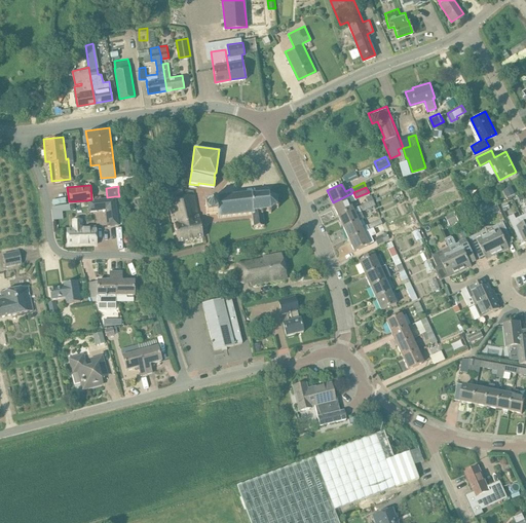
[(253,211),(254,224),(263,223),(262,209),(270,208),(276,203),(275,195),(268,191),(251,193),(251,190),(215,195),(212,196),(211,198),(212,201),(209,201),(204,201),(205,204),(207,209),(205,212),(209,211),(213,211),(218,211),(218,216),(253,211)]
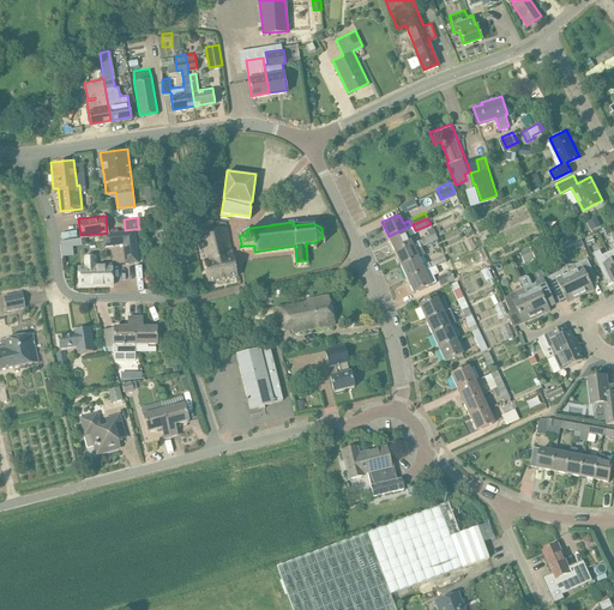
[(413,224),(389,236),(395,249),(411,241),(408,235),(415,231),(415,230),(413,224)]
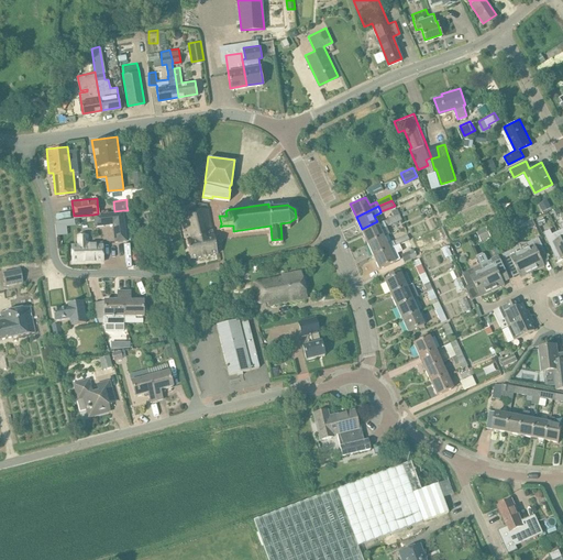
[(184,221),(190,256),(217,252),(208,208),(185,212),(186,220),(184,221)]
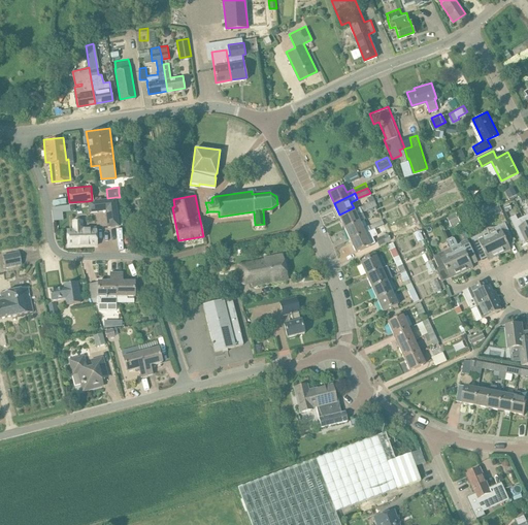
[(119,224),(116,197),(107,198),(92,200),(88,201),(89,211),(105,209),(107,226),(119,224)]
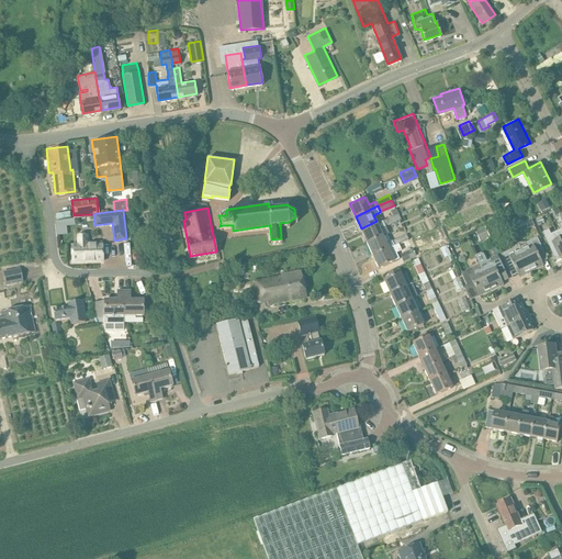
[(361,228),(367,241),(382,234),(379,227),(385,225),(384,224),(401,216),(398,212),(392,214),(377,221),(361,228)]
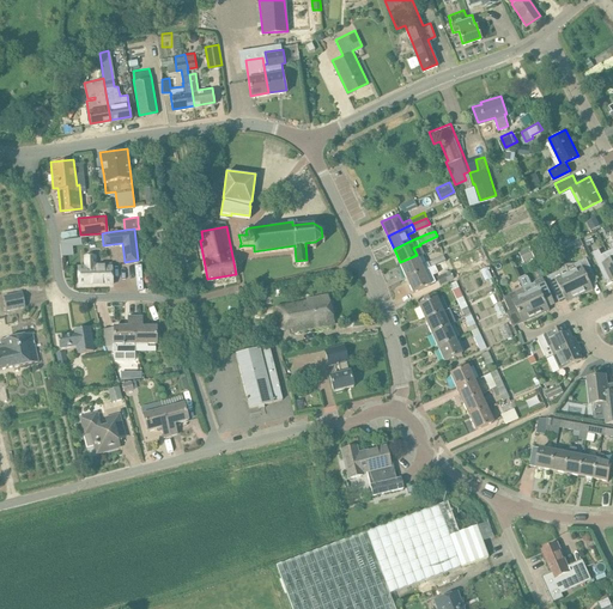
[(552,233),(541,238),(548,253),(558,248),(552,233)]
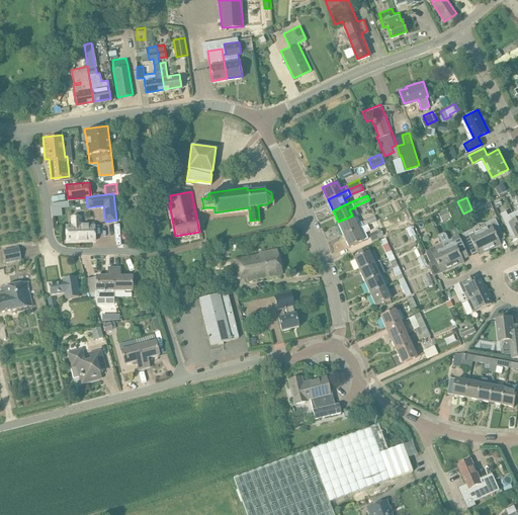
[(439,211),(443,221),(451,217),(447,207),(439,211)]
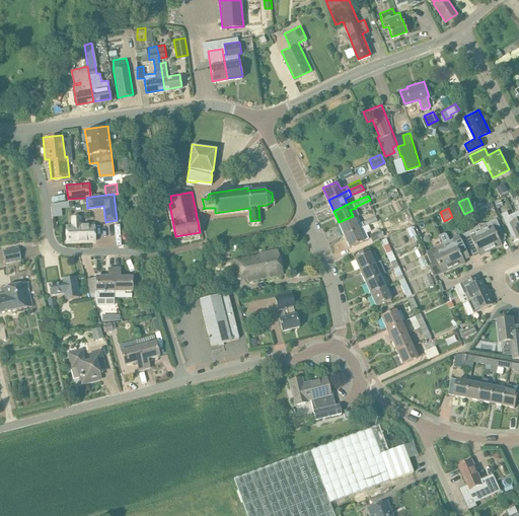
[(502,212),(513,236),(517,234),(517,235),(518,234),(518,221),(514,211),(509,213),(507,209),(502,212)]
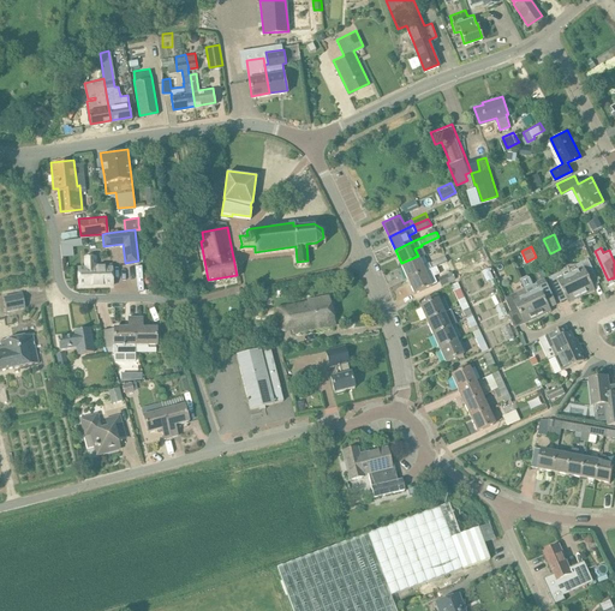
[(78,265),(78,283),(112,282),(112,262),(96,262),(96,252),(83,253),(84,265),(78,265)]
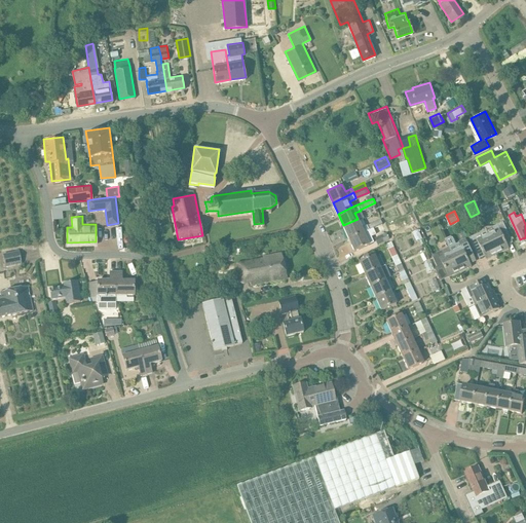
[(343,225),(348,236),(382,222),(380,217),(361,226),(358,219),(343,225)]
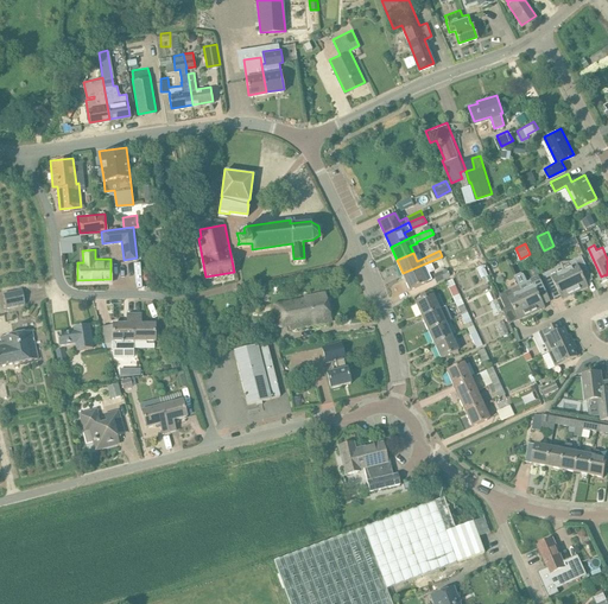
[(561,260),(575,290),(588,284),(583,274),(590,272),(582,253),(570,259),(561,260)]
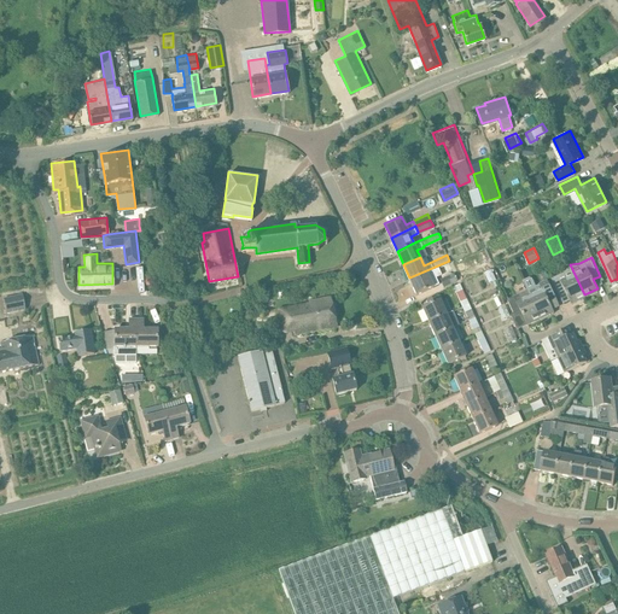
[(409,278),(415,292),(432,285),(430,278),(436,274),(452,267),(449,261),(409,278)]
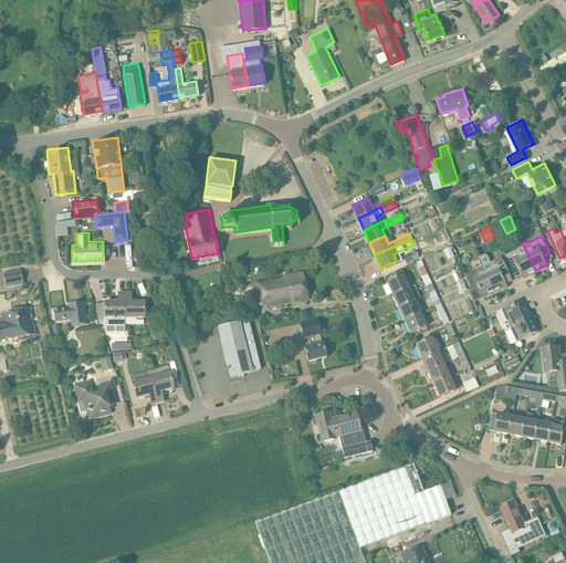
[(519,267),(523,277),(535,270),(522,242),(516,248),(505,253),(512,269),(519,267)]
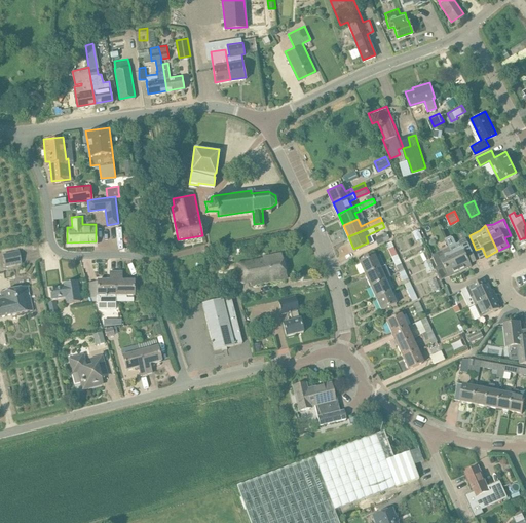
[(385,230),(374,235),(377,243),(388,237),(385,230)]
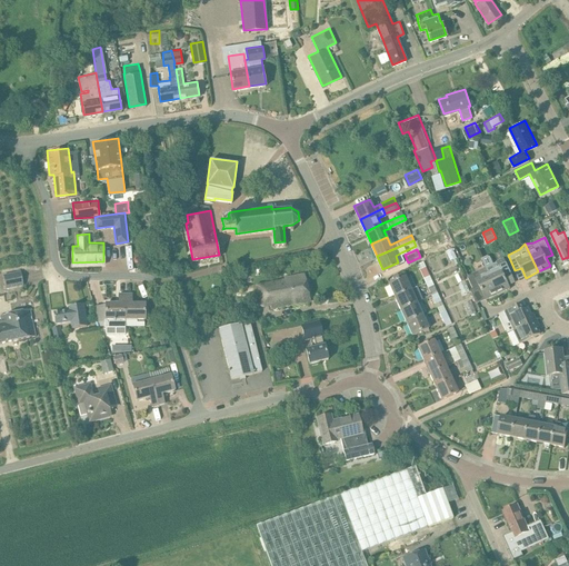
[(488,269),(498,291),(510,285),(505,275),(510,271),(503,257),(492,261),(495,266),(488,269)]
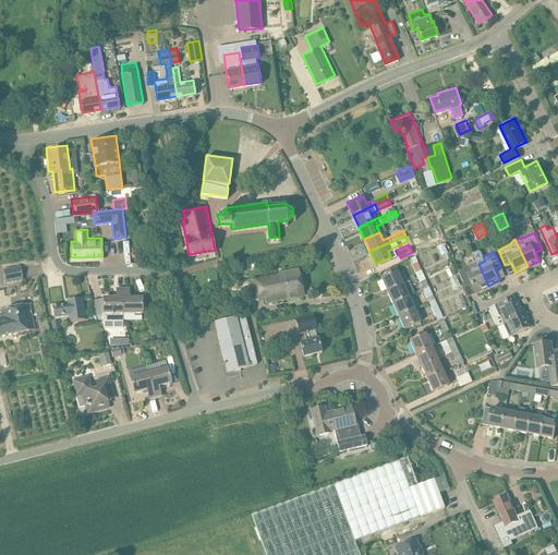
[(416,275),(423,273),(417,260),(411,263),(416,275)]
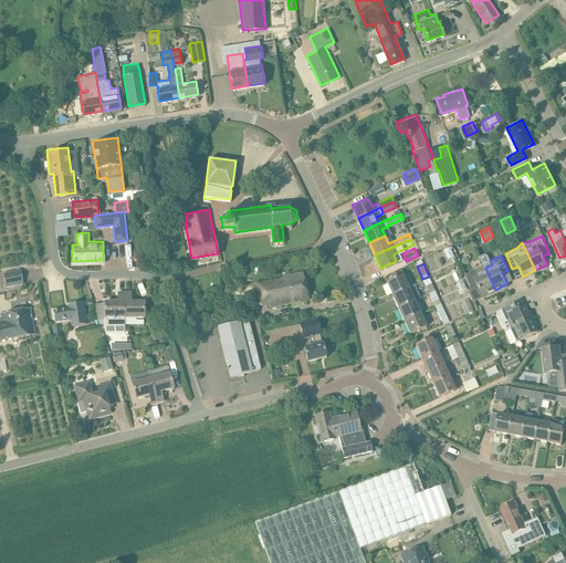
[(478,284),(483,295),(495,290),(485,268),(483,264),(464,272),(470,284),(468,285),(469,289),(478,284)]
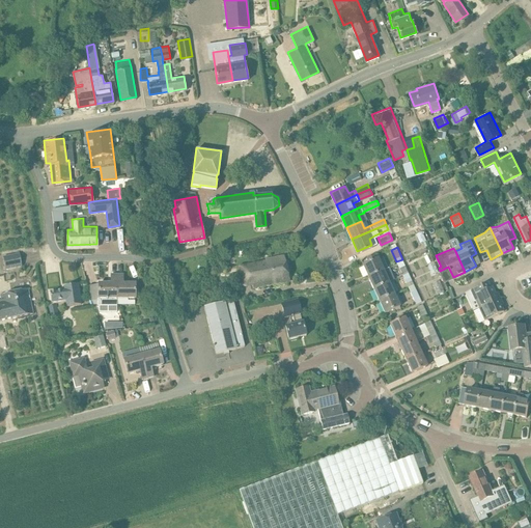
[(3,254),(5,267),(22,264),(19,251),(3,254)]
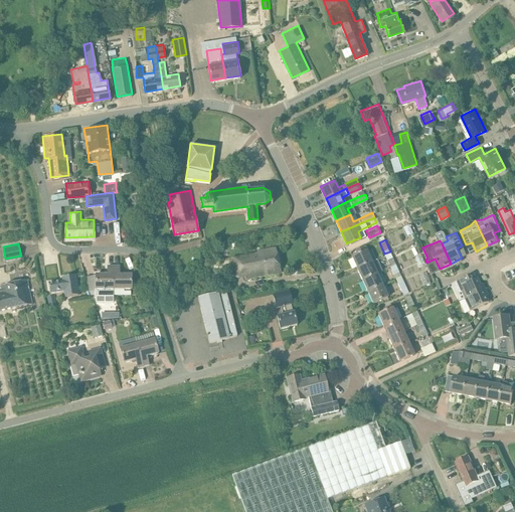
[(357,252),(351,254),(357,267),(371,260),(364,243),(355,247),(357,252)]
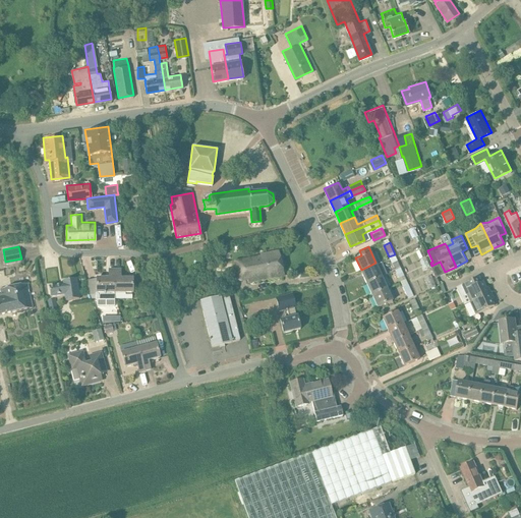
[(247,278),(248,280),(283,274),(278,248),(263,251),(263,252),(234,259),(236,277),(240,279),(247,278)]
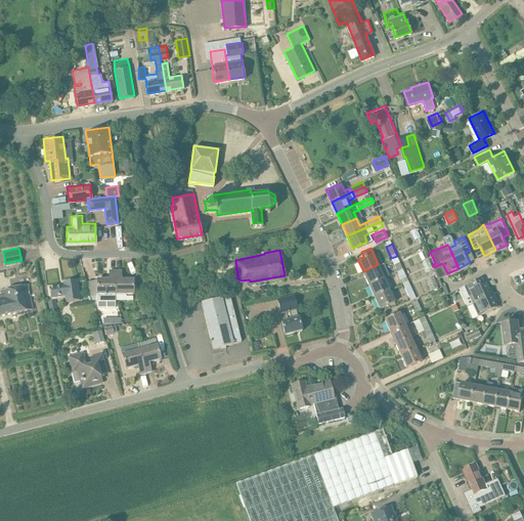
[(397,256),(391,258),(397,270),(402,267),(397,256)]
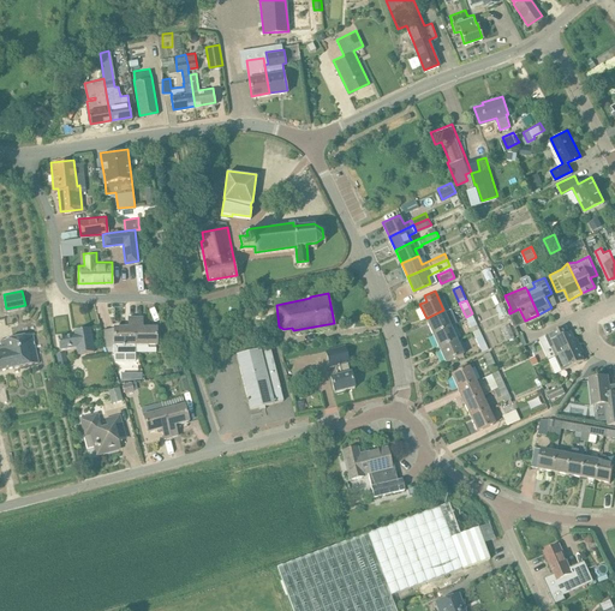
[(449,307),(443,310),(427,318),(433,331),(451,324),(447,317),(453,315),(449,307)]
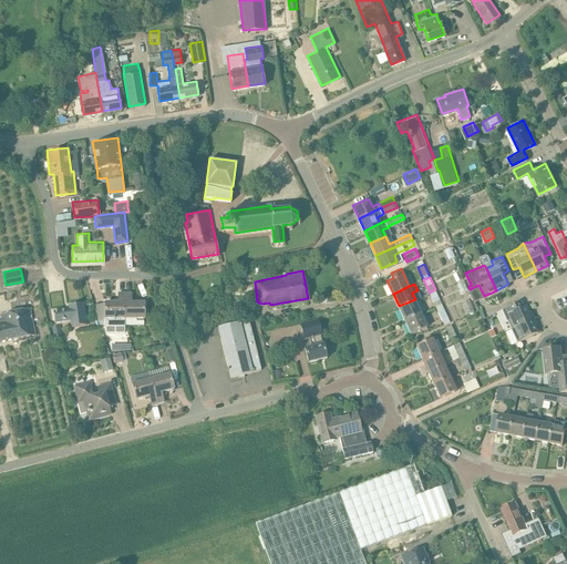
[(435,289),(430,293),(435,306),(442,303),(435,289)]
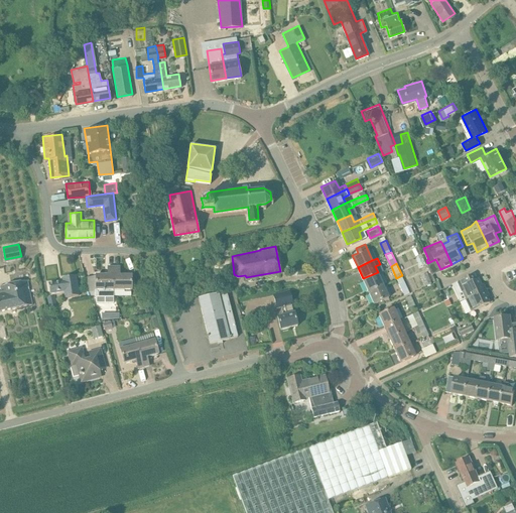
[(114,294),(113,287),(114,287),(114,264),(108,264),(108,273),(96,273),(96,294),(114,294)]
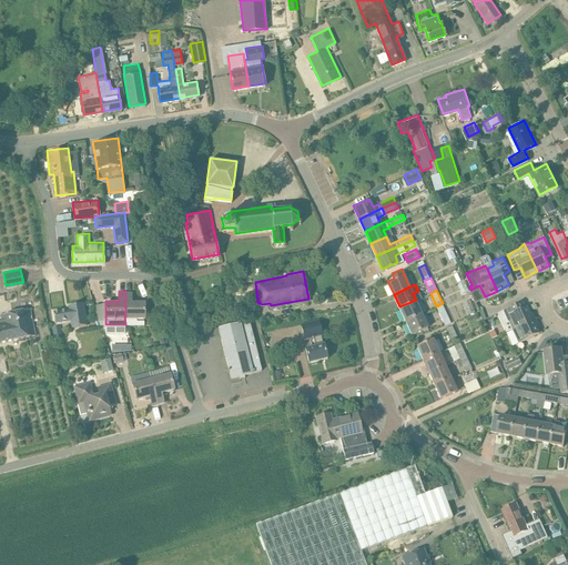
[(125,316),(144,316),(149,316),(149,310),(144,310),(144,301),(131,301),(131,291),(125,291),(125,316)]
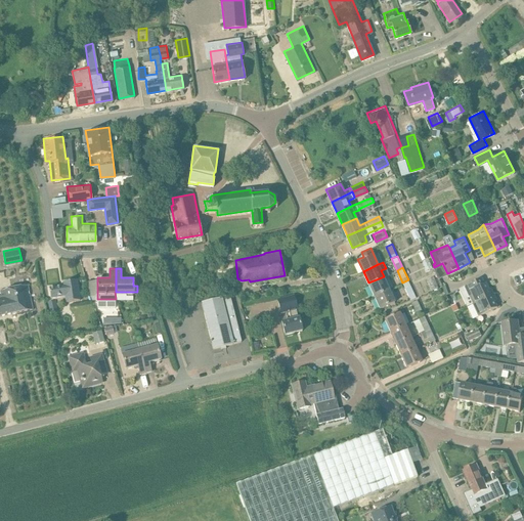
[(435,274),(429,276),(431,287),(438,285),(435,274)]
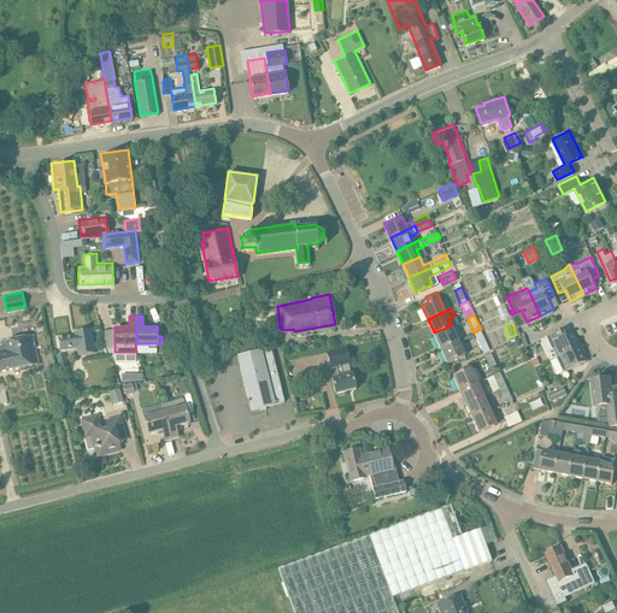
[(452,325),(434,332),(440,347),(458,340),(452,325)]
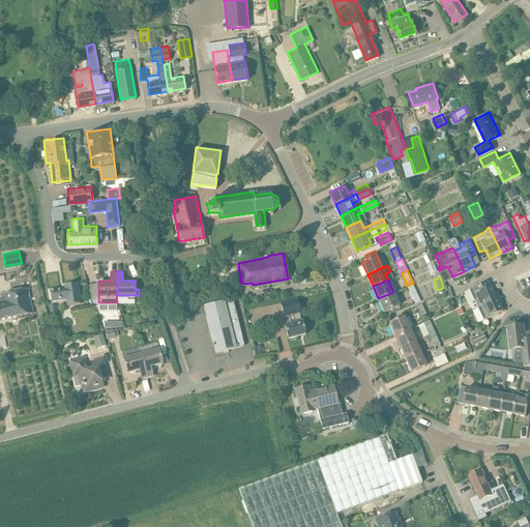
[(65,296),(66,303),(81,301),(78,281),(63,283),(63,286),(49,288),(51,299),(65,296)]
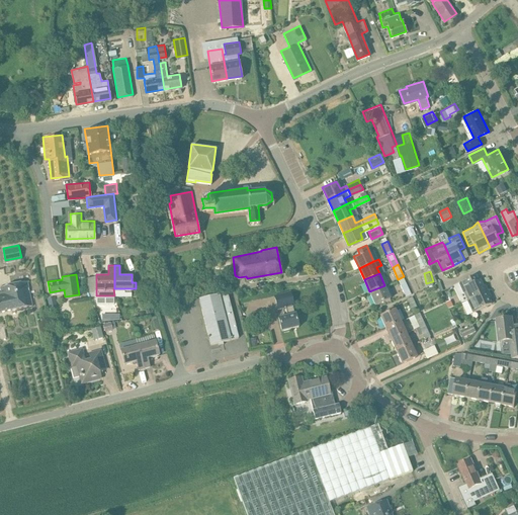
[(467,297),(486,289),(481,277),(472,280),(470,275),(456,282),(460,291),(464,290),(467,297)]
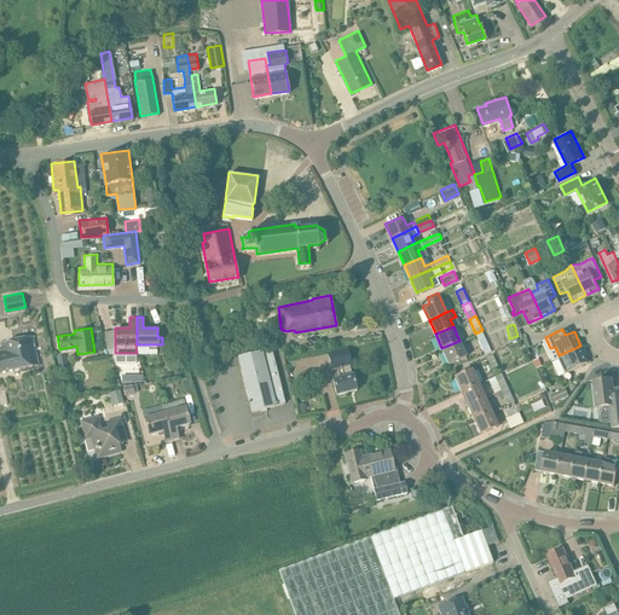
[(482,330),(475,334),(484,353),(491,349),(482,330)]
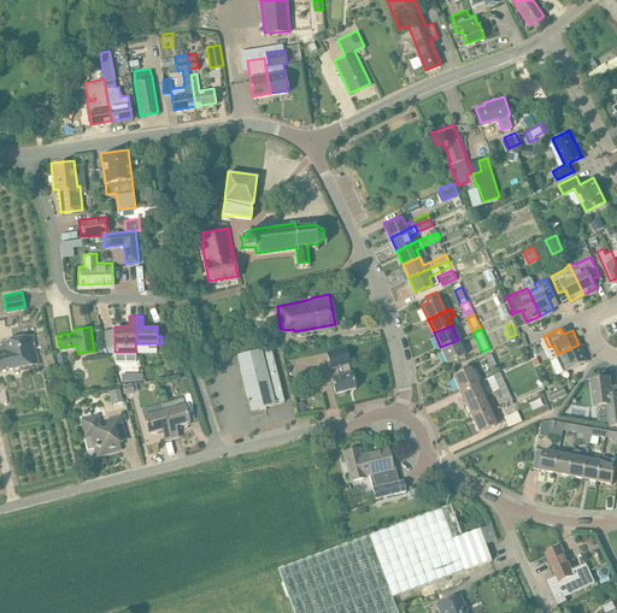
[(0,345),(0,370),(39,361),(33,332),(0,340),(0,345)]
